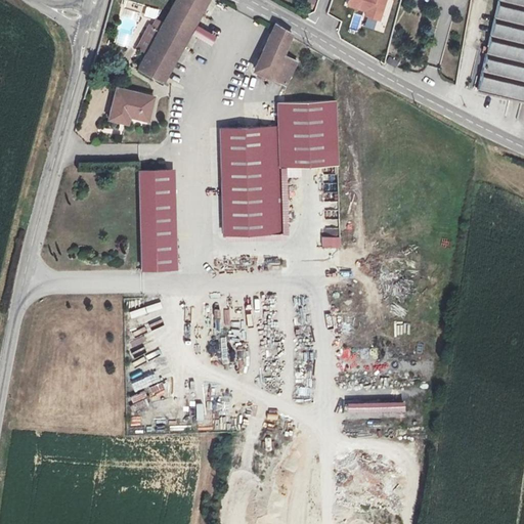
[(210,0),(177,0),(140,69),(165,82),(210,0)]
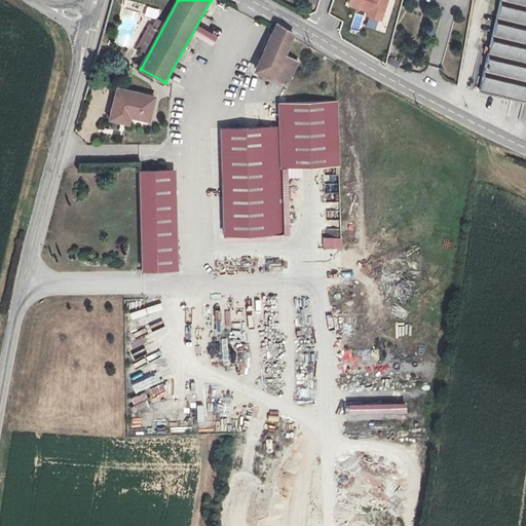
[(308,0),(306,7),(314,10),(317,0),(308,0)]
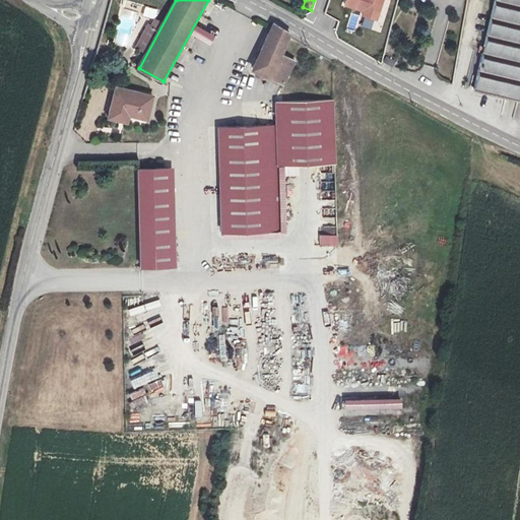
[(346,0),(345,6),(364,12),(362,15),(377,20),(383,0),(346,0)]
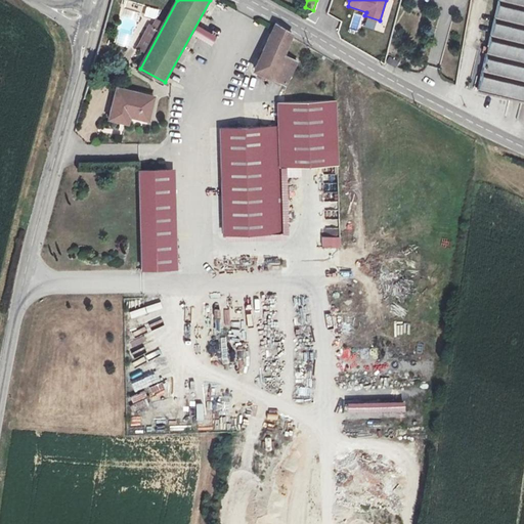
[(523,0),(499,0),(479,96),(523,105),(523,103),(523,0)]
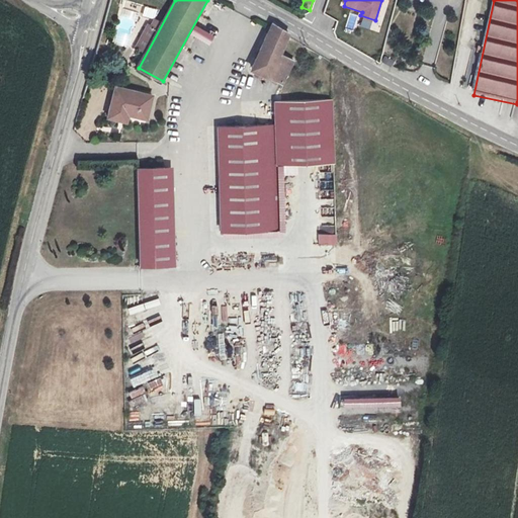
[(349,12),(345,28),(356,30),(359,14),(349,12)]
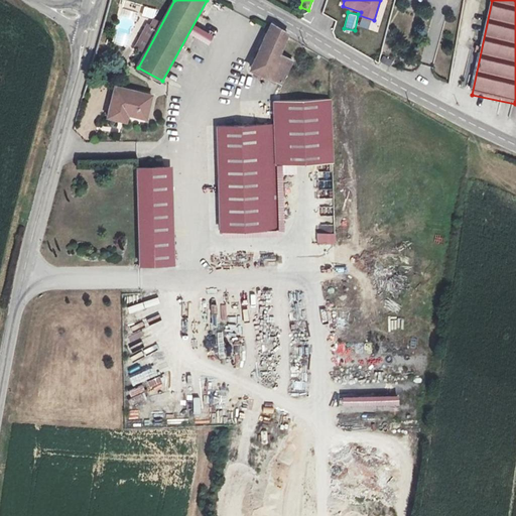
[(287,33),(273,25),(267,33),(265,37),(257,54),(251,70),(280,84),(292,59),(278,52),(286,35),(287,33)]
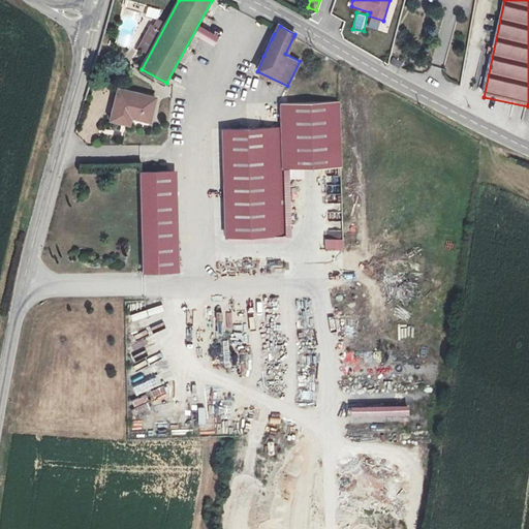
[(159,97),(120,87),(111,120),(122,123),(124,114),(133,116),(152,121),(159,97)]
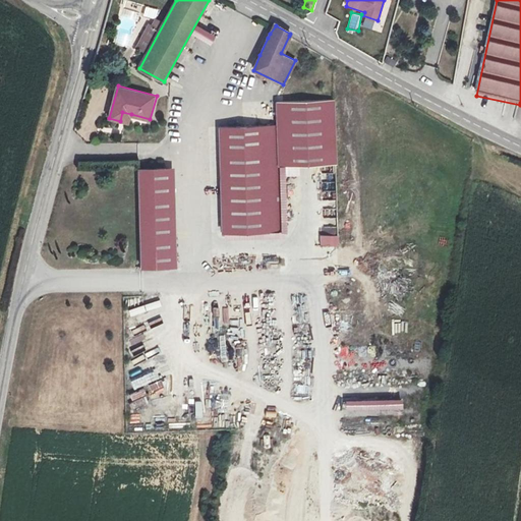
[(273,126),(216,129),(221,234),(278,231),(275,168),(332,165),(329,102),(272,104),(273,126)]
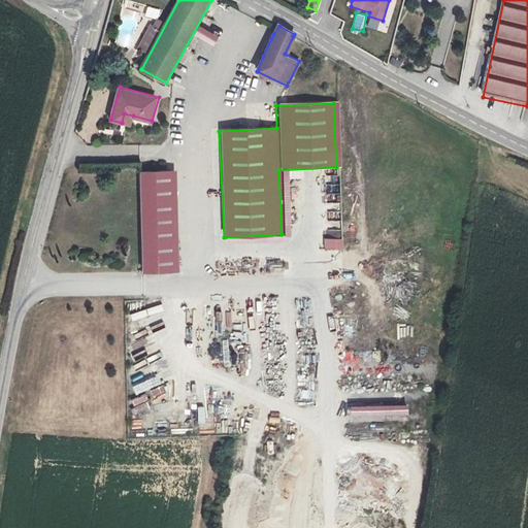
[(124,113),(122,123),(130,125),(133,116),(124,113)]
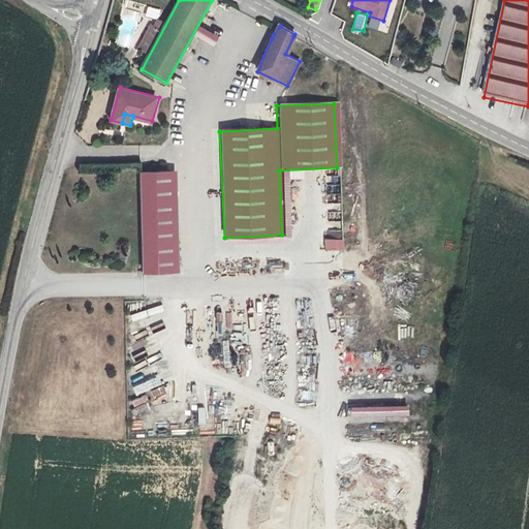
[(165,170),(138,173),(141,272),(169,271),(165,170)]
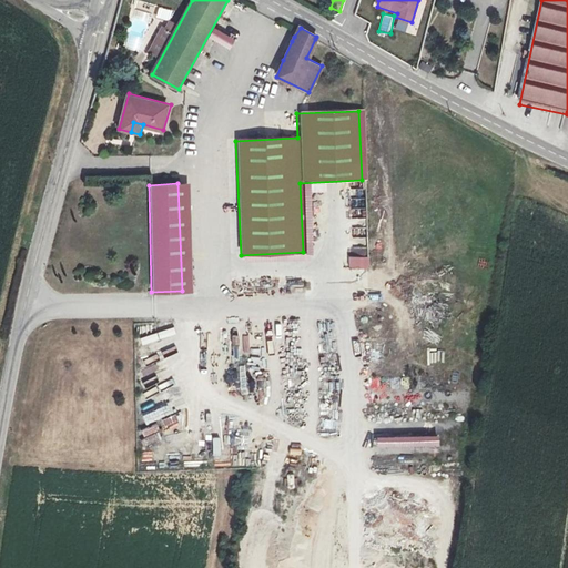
[(350,270),(368,269),(368,255),(348,256),(350,270)]
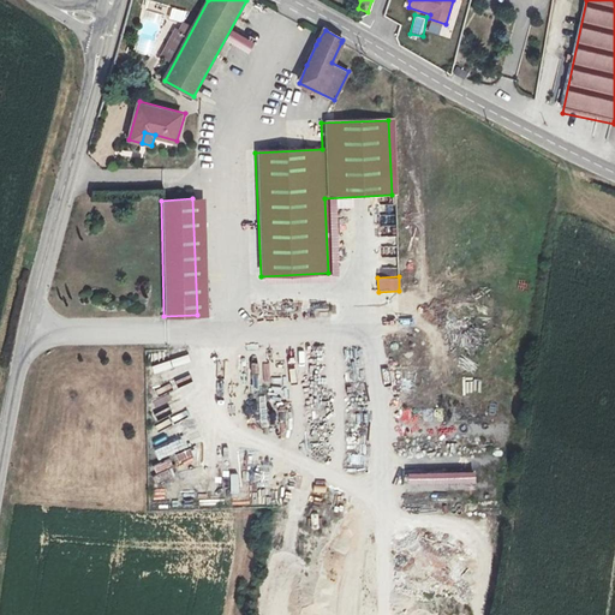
[(477,482),(476,470),(408,473),(410,485),(477,482)]
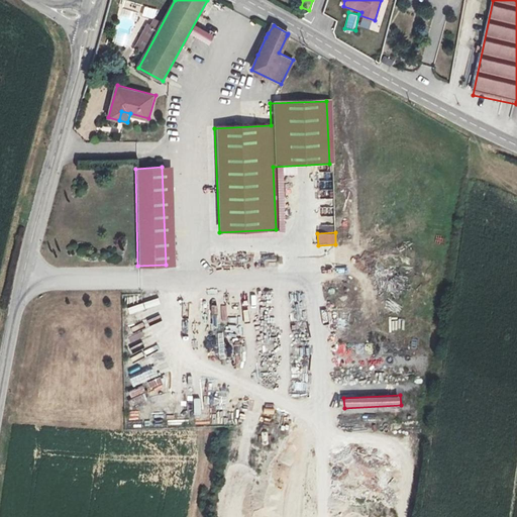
[(230,411),(221,412),(221,421),(231,421),(230,411)]
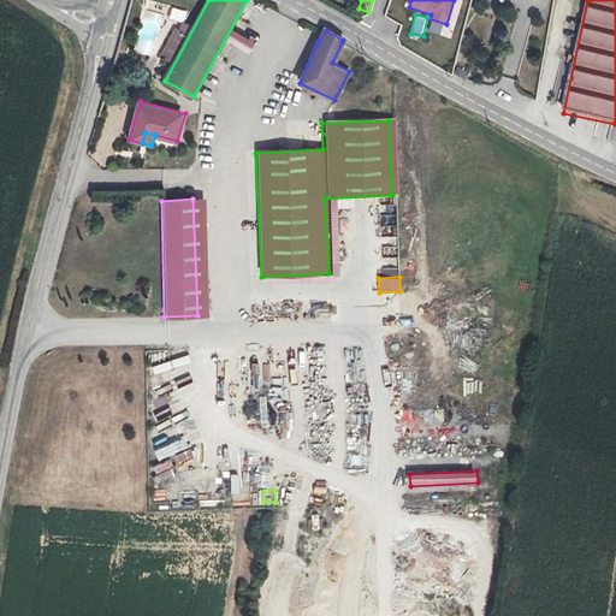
[(176,507),(189,508),(189,497),(176,496),(176,507)]
